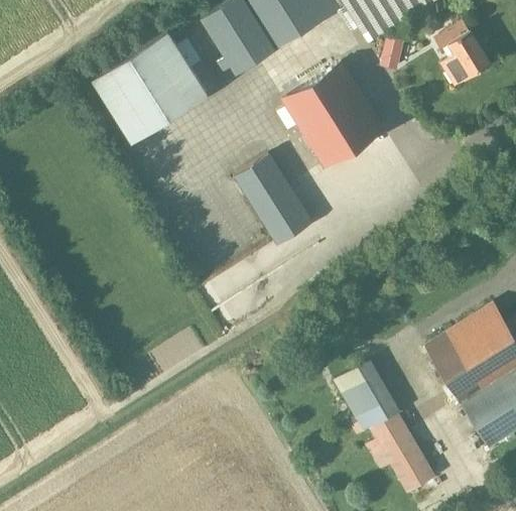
[(230,69),(235,77),(336,13),(349,35),(357,30),(366,45),(437,0),(232,0),(200,20),(223,57),(216,61),(223,73),(230,69)]
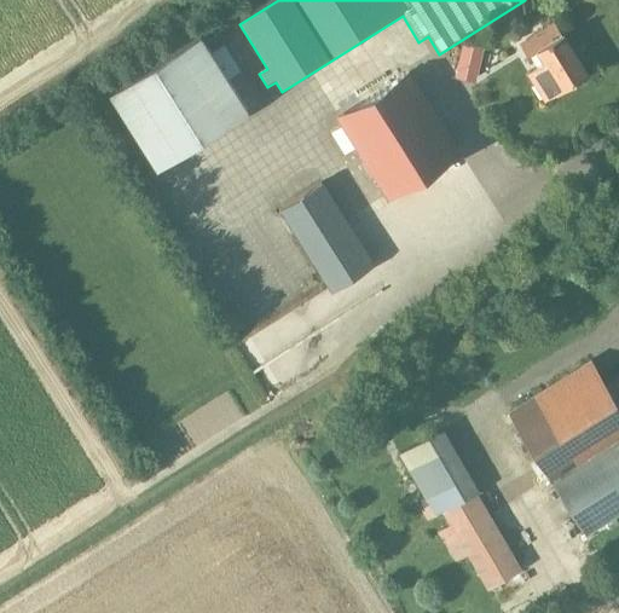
[(229,21),(207,34),(214,46),(236,33),(229,21)]
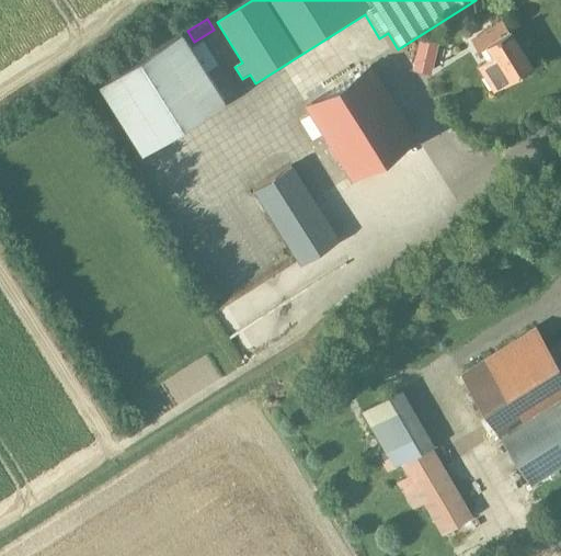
[(493,95),(508,87),(531,72),(510,35),(510,36),(503,25),(477,41),(483,53),(487,50),(493,64),(479,71),(493,95)]
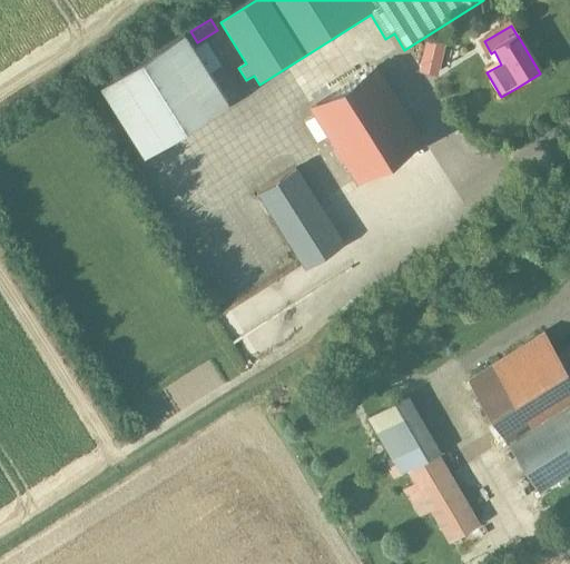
[(205,46),(194,52),(184,36),(100,89),(144,158),(227,106),(209,77),(220,70),(205,46)]
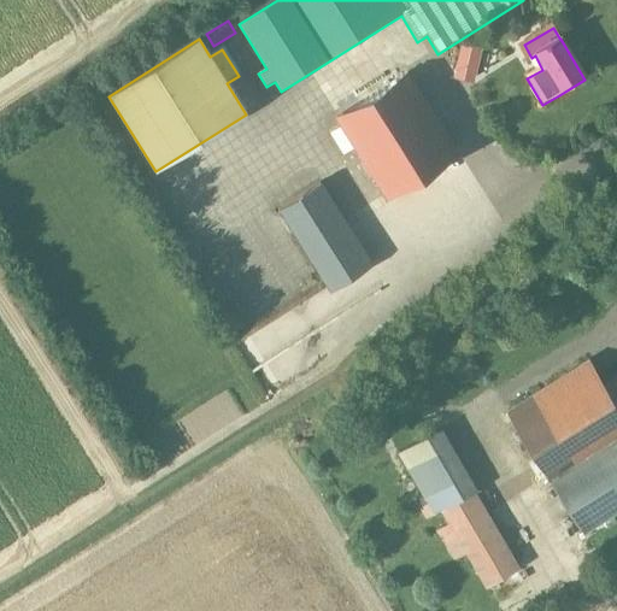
[(470,84),(479,51),(463,47),(453,80),(470,84)]
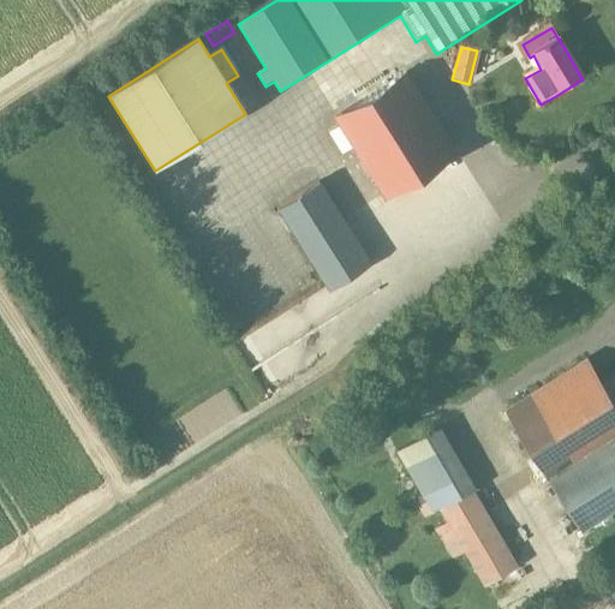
[(386,202),(457,157),(406,77),(335,121),(386,202)]
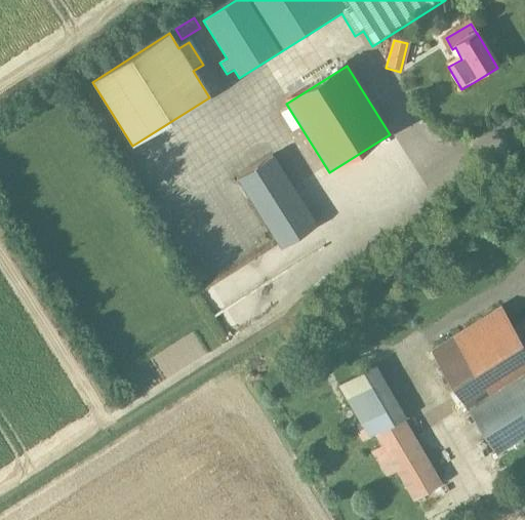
[(281,251),(318,229),(273,158),(238,180),(281,251)]
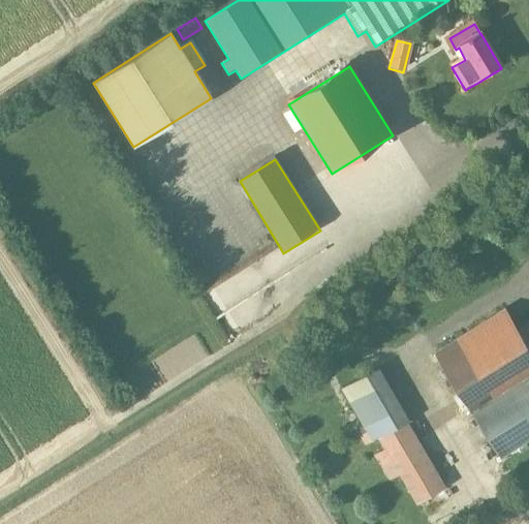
[(528,324),(518,332),(506,312),(436,355),(472,417),(528,382),(528,324)]
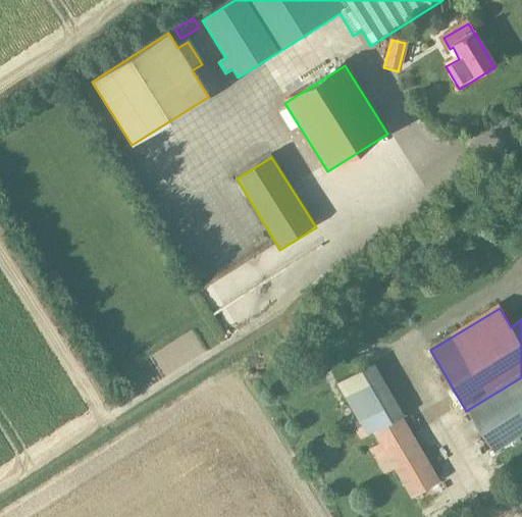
[(368,369),(336,390),(367,442),(373,437),(413,502),(439,485),(400,421),(368,369)]
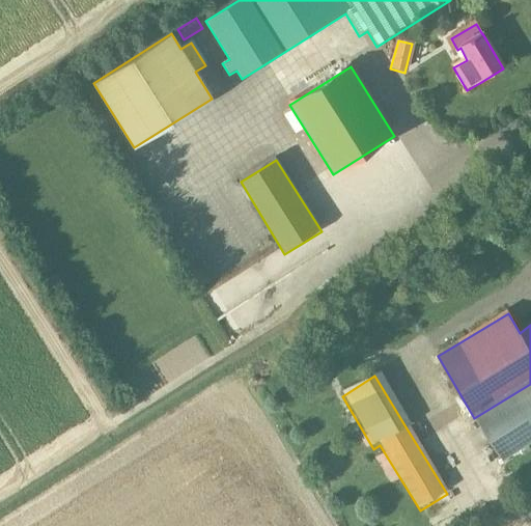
[(530,384),(474,418),(500,463),(530,444),(530,384)]
